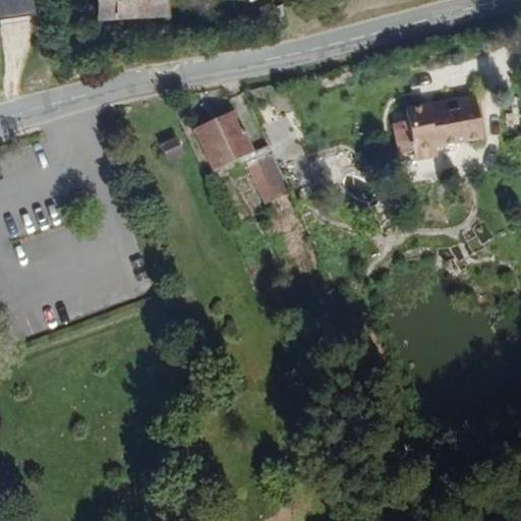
[(0,24),(31,20),(27,0),(11,0),(13,14),(0,15),(0,24)]
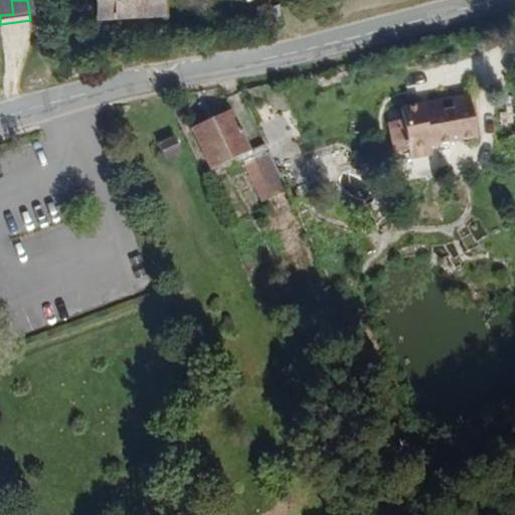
[(11,0),(0,0),(0,15),(13,14),(11,0)]
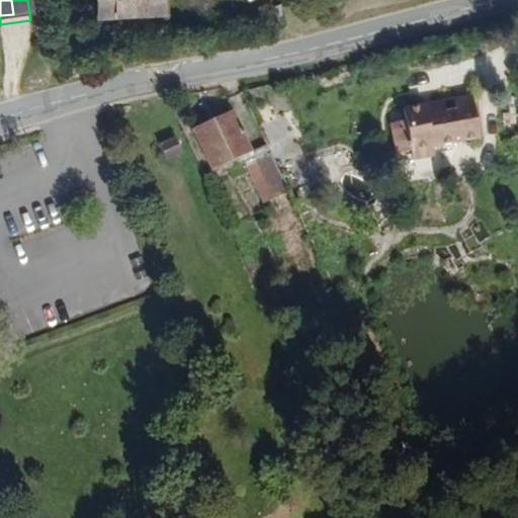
[(169,15),(167,0),(94,0),(96,20),(169,15)]
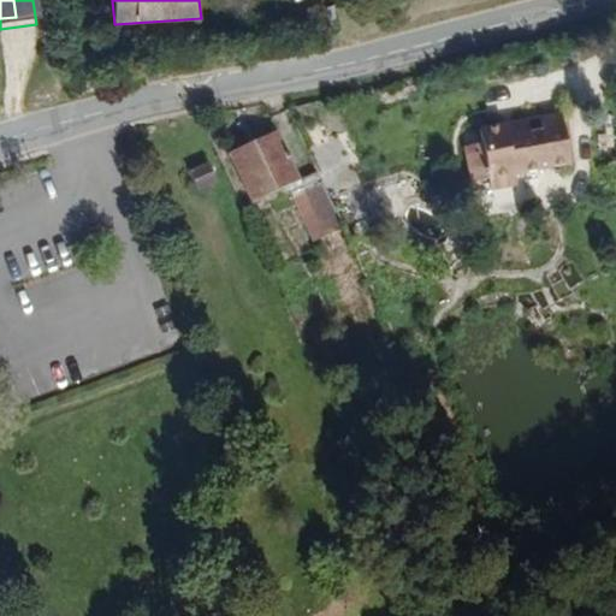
[(573,161),(561,108),(478,129),(481,144),(484,155),(471,158),(477,185),(492,182),(516,176),(573,161)]
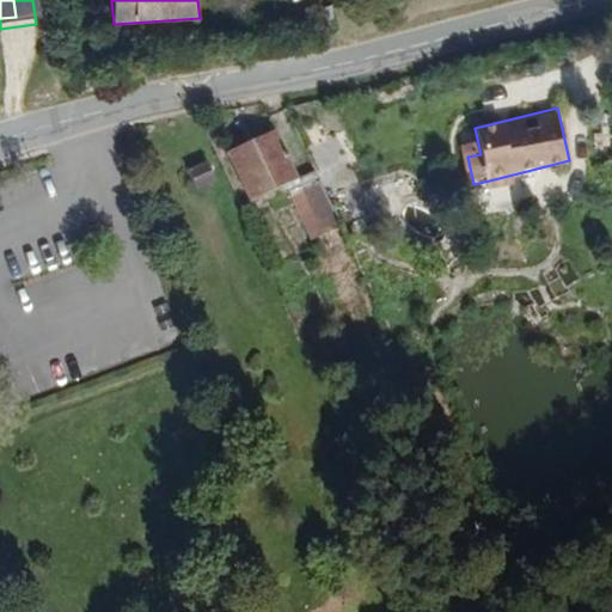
[(301,181),(276,128),(230,151),(255,202),(301,181)]
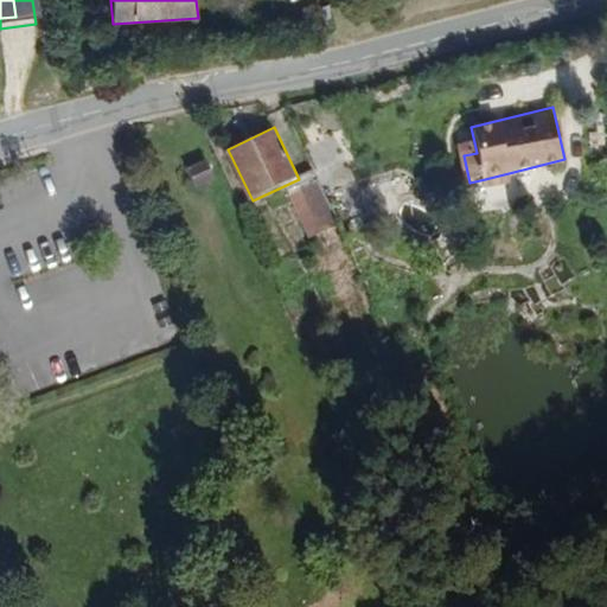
[(477,153),(474,142),(461,146),(464,155),(477,153)]
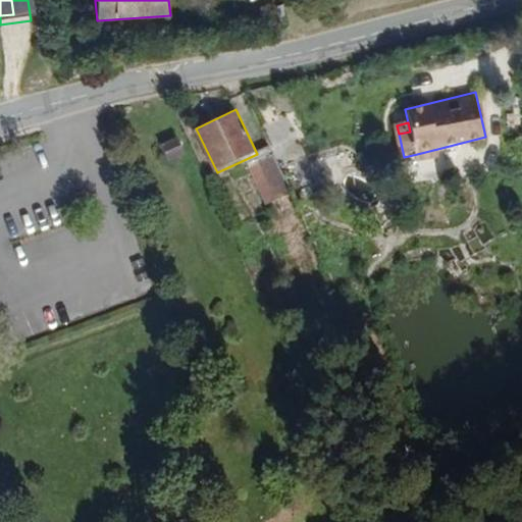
[(185,150),(178,137),(160,146),(166,159),(185,150)]
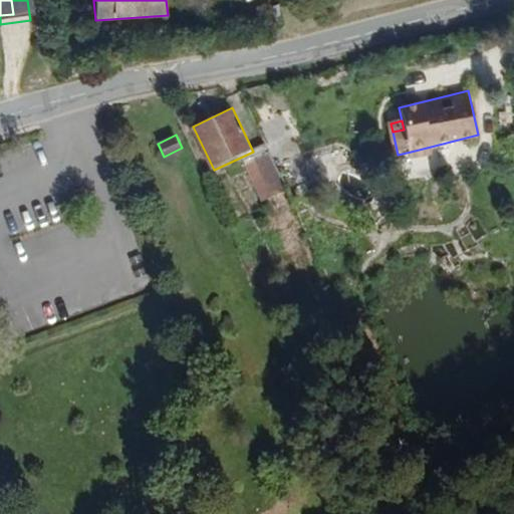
[(433,154),(431,147),(411,152),(413,158),(433,154)]
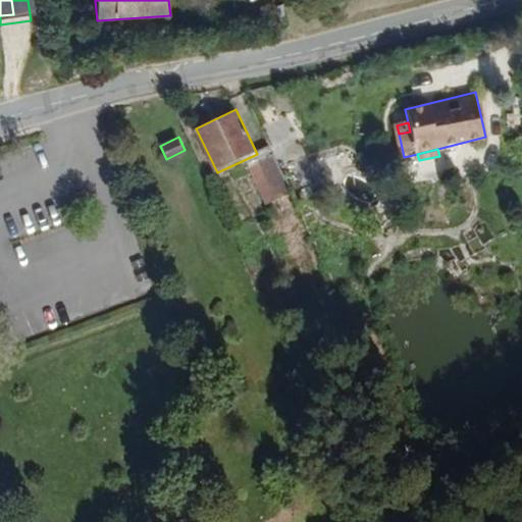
[(292,194),(273,155),(246,168),(264,207),(292,194)]
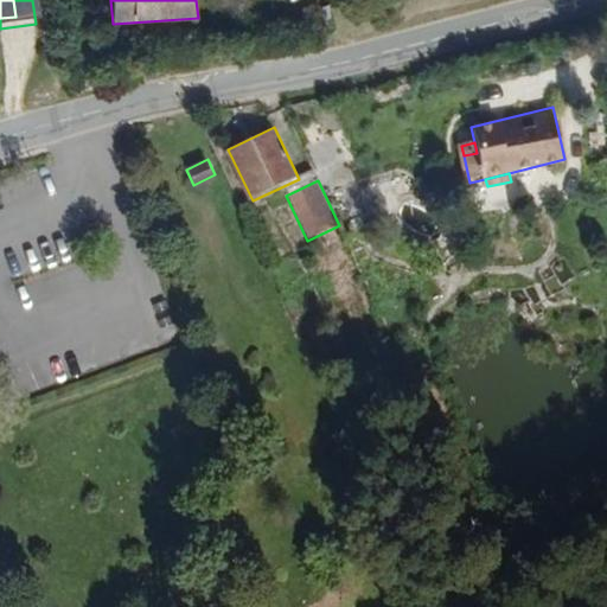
All buildings are outlined.
